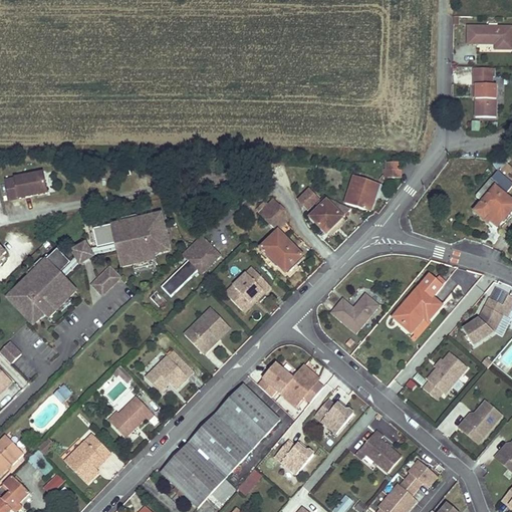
[(511,24),(469,24),(468,42),(496,42),(496,47),(511,46),(511,24)]
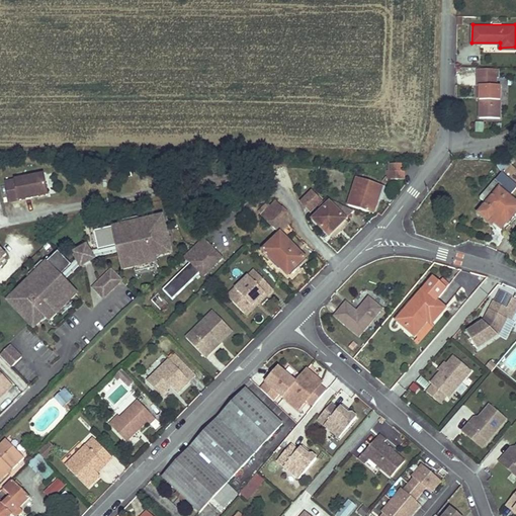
[(497,75),(478,75),(478,84),(482,84),(481,96),(481,116),(502,116),(502,84),(497,84),(497,75)]
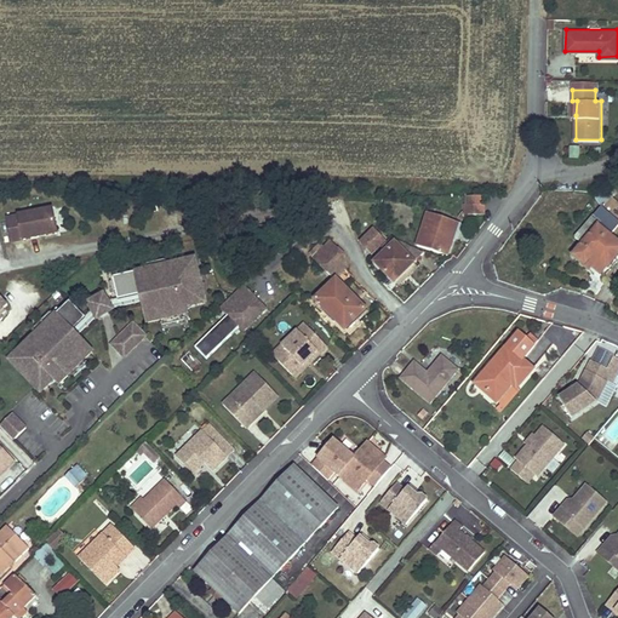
[(50,204),(4,215),(10,238),(55,228),(50,204)]
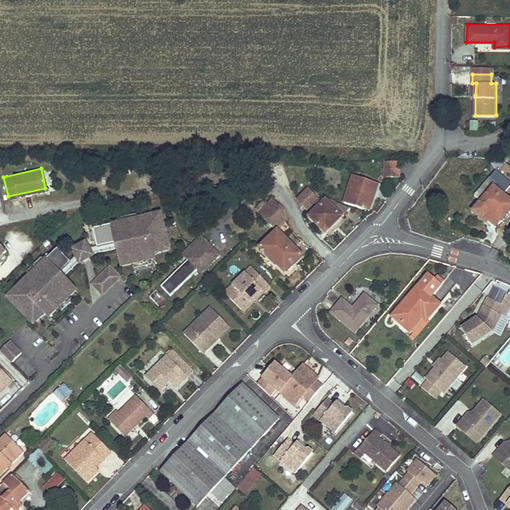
[(504,190),(509,183),(509,182),(496,168),(489,176),(504,190)]
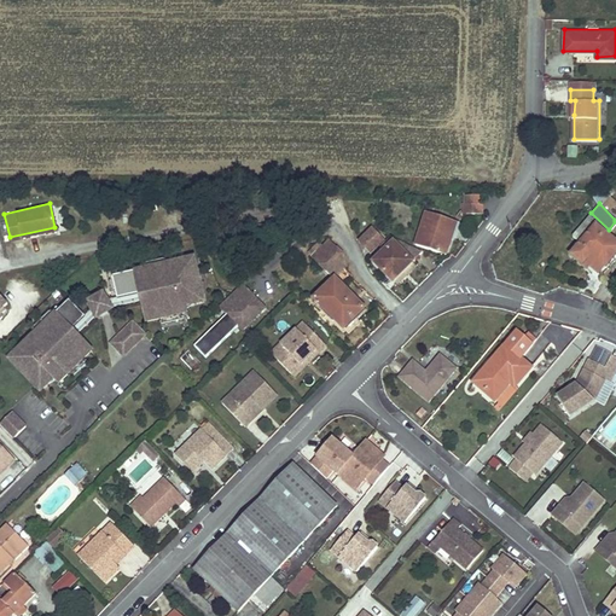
[(480,218),(466,205),(459,214),(474,226),(480,218)]
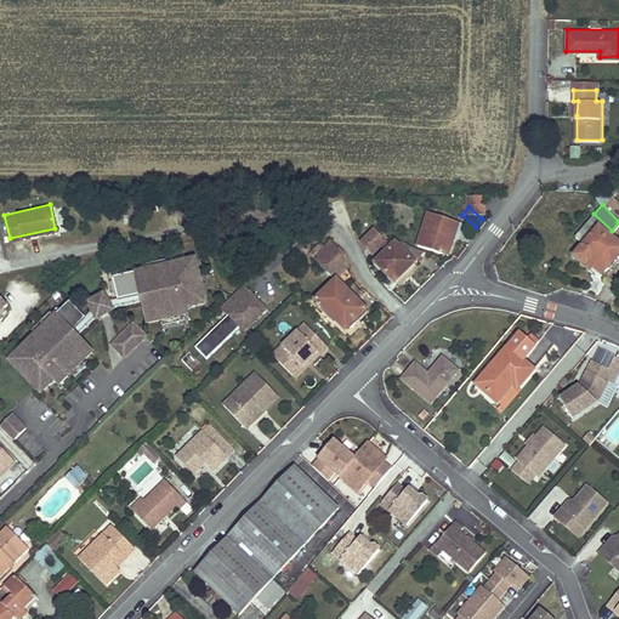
[(456,221),(427,211),(415,244),(446,254),(456,221)]
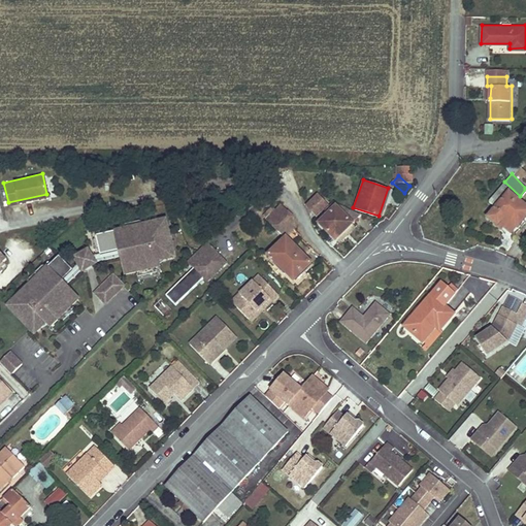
[(511,189),(502,182),(489,199),(495,204),(485,216),(495,225),(498,222),(511,233),(525,215),(525,207),(507,192),(511,189)]
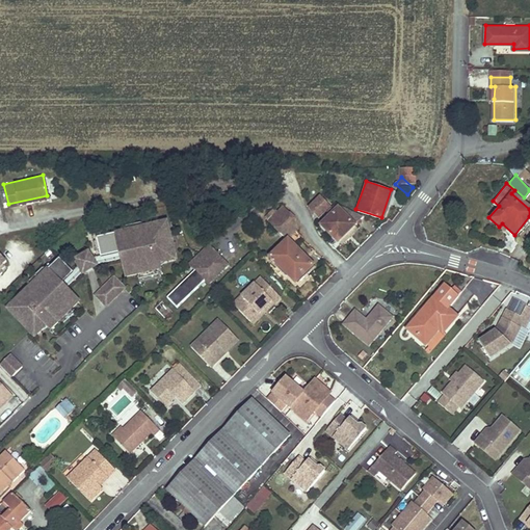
[(307,206),(318,217),(330,205),(319,193),(307,206)]
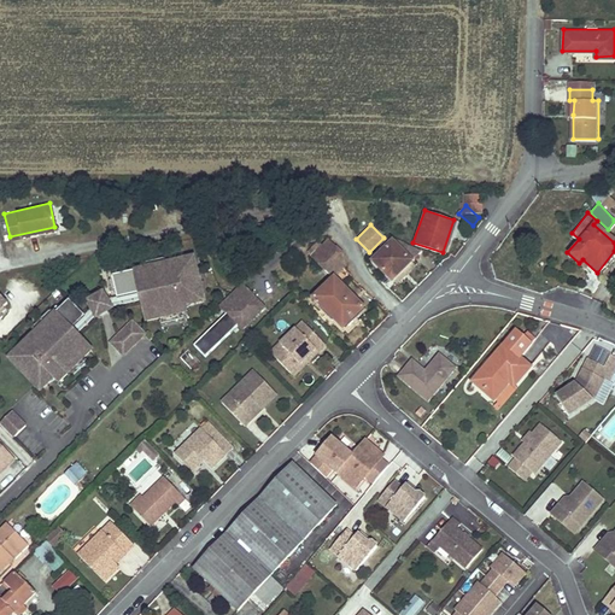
[(321,244),(316,238),(306,247),(311,252),(321,244)]
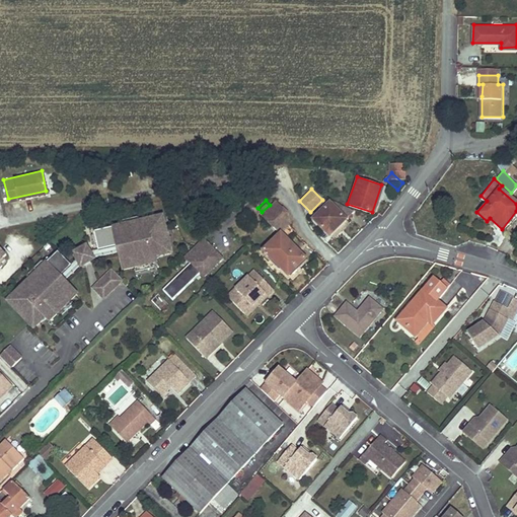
[(287,213),(275,200),(270,205),(262,212),(278,229),(289,218),(287,213)]
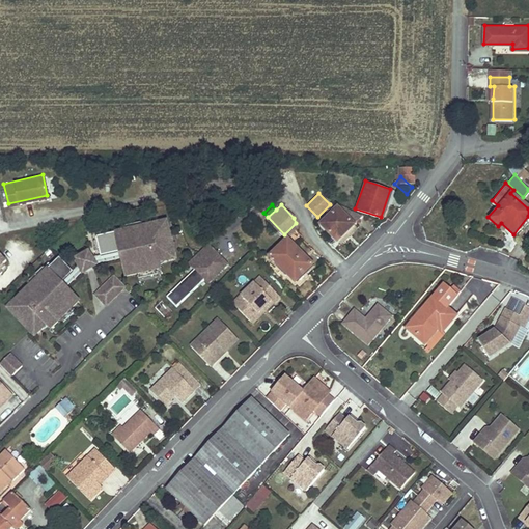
[(361,214),(337,205),(319,223),(335,240),(352,223),(361,214)]
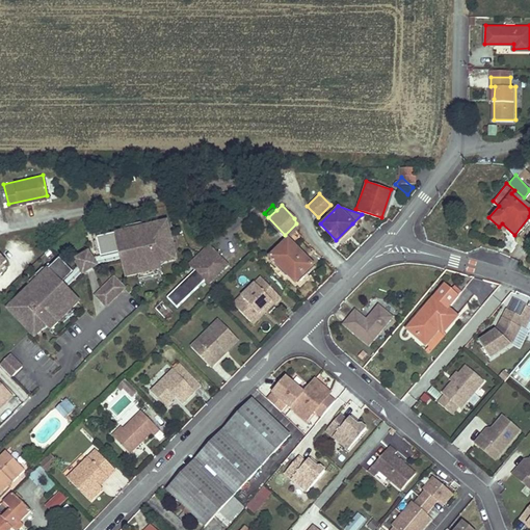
[(170,252),(164,221),(141,227),(123,230),(100,235),(95,236),(98,249),(99,256),(118,250),(120,257),(124,274),(134,272),(154,268),(157,267),(155,255),(170,252)]
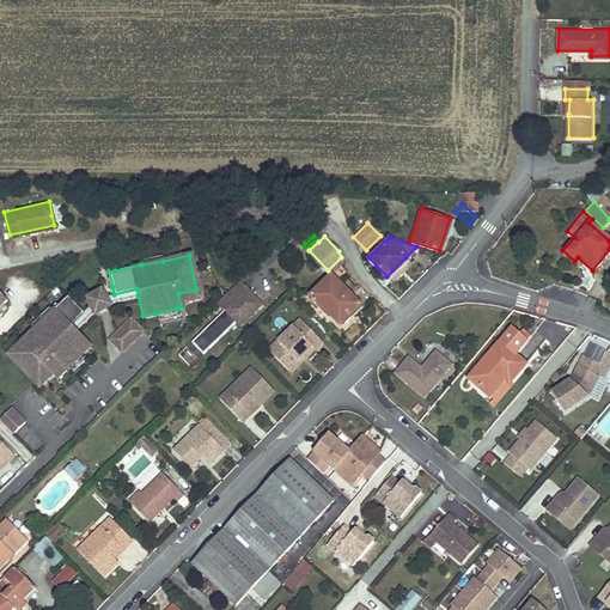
[(409,260),(406,257),(386,276),(390,279),(409,260)]
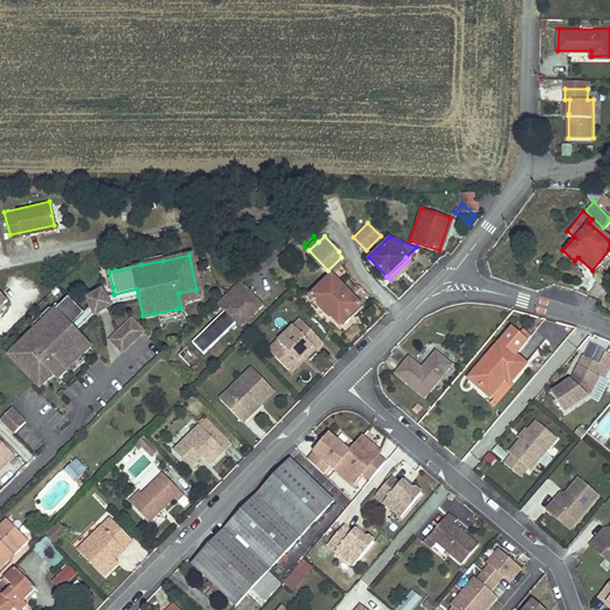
[(109,272),(115,270),(114,266),(103,268),(108,288),(113,287),(109,272)]
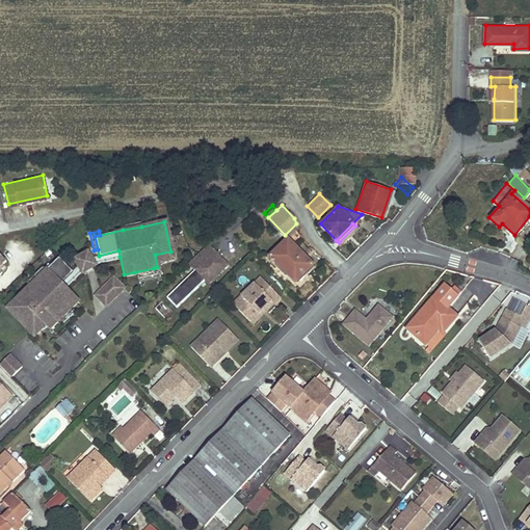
[(312,264),(286,238),(269,256),(298,285),(308,275),(303,271),(312,264)]
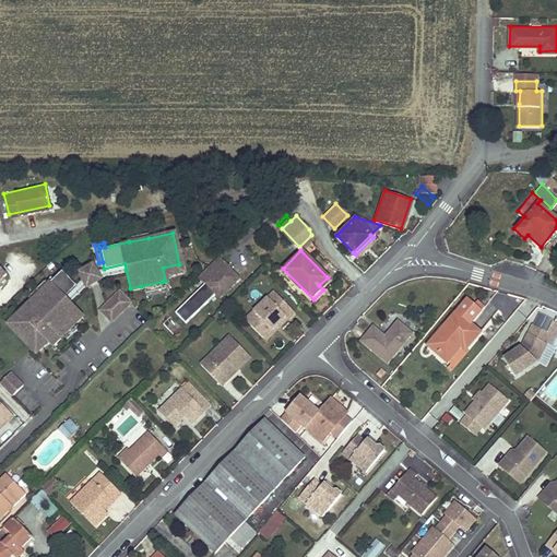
[(215,257),(196,276),(202,283),(173,312),(182,322),(213,293),(216,296),(233,281),(224,272),(227,270),(215,257)]
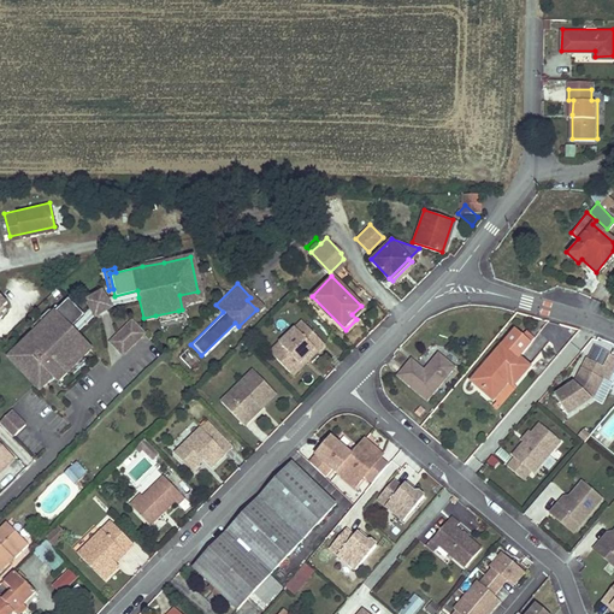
[(82,313),(68,326),(74,331),(94,312),(107,305),(139,297),(137,290),(114,296),(102,299),(100,293),(87,299),(90,306),(82,313)]
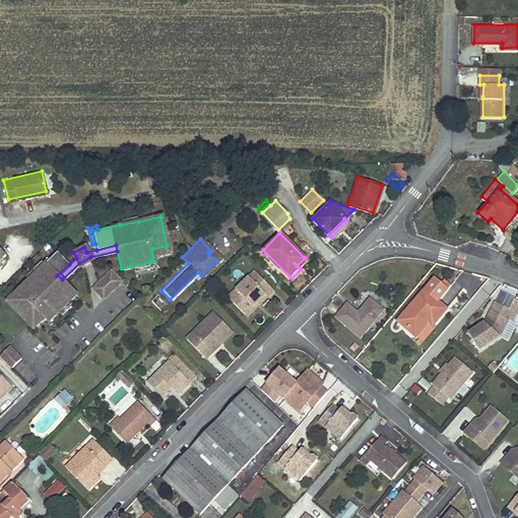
[(169,253),(167,246),(151,249),(152,256),(169,253)]
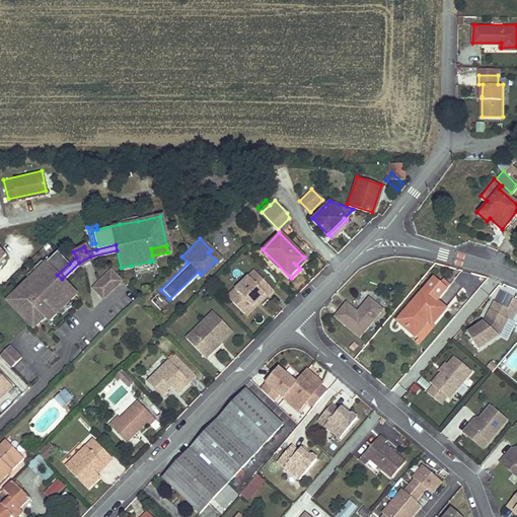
[(5,299),(25,320),(38,309),(43,314),(46,318),(53,312),(67,298),(74,292),(62,279),(57,275),(69,264),(56,249),(43,262),(27,277),(5,299)]
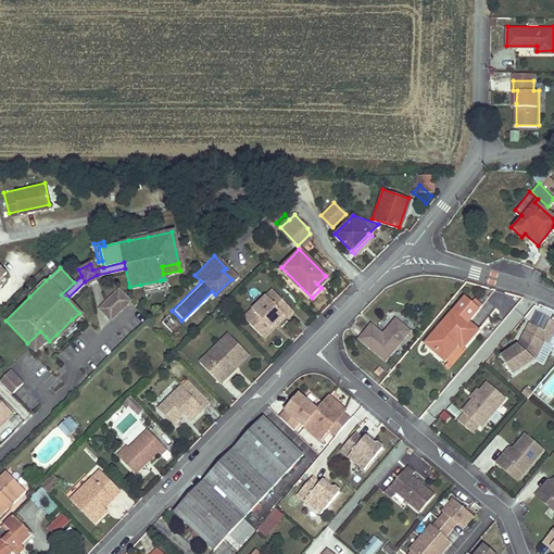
[(226,268),(223,271),(231,279),(234,276),(226,268)]
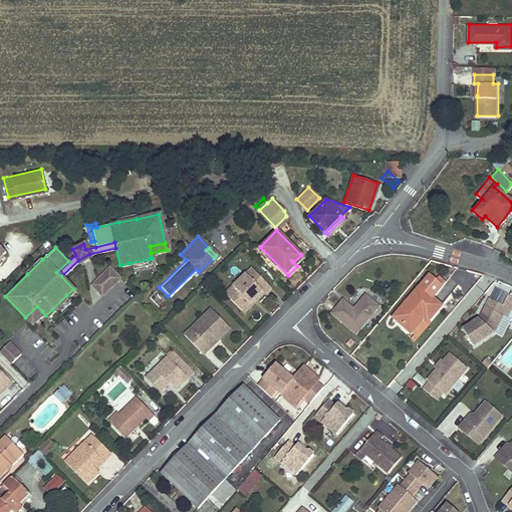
[(24,271),(27,274),(42,259),(40,257),(24,271)]
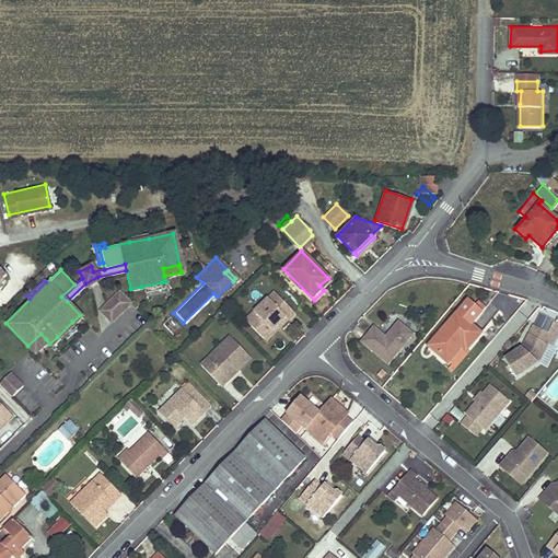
[(117,290),(97,309),(108,320),(128,301),(117,290)]
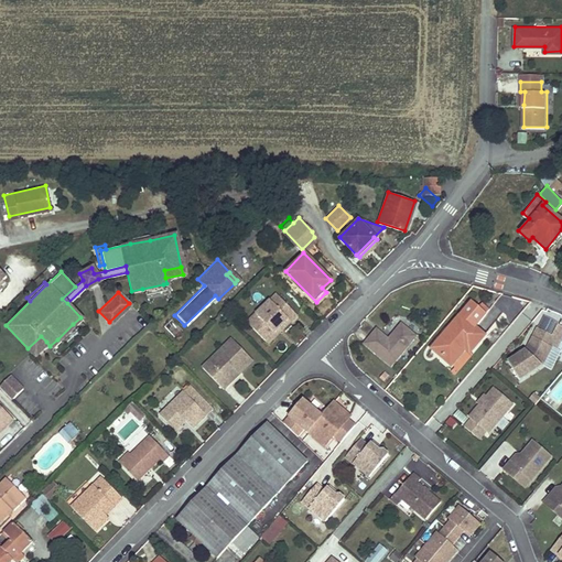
[(296,314),(276,292),(255,313),(258,315),(249,325),(267,343),(277,334),(273,331),(287,317),(290,321),(296,314)]
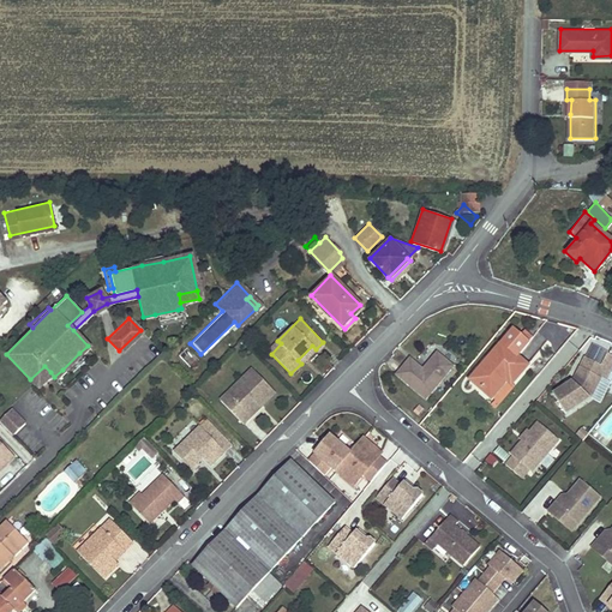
[(281,343),(277,341),(268,351),(271,354),(281,343)]
